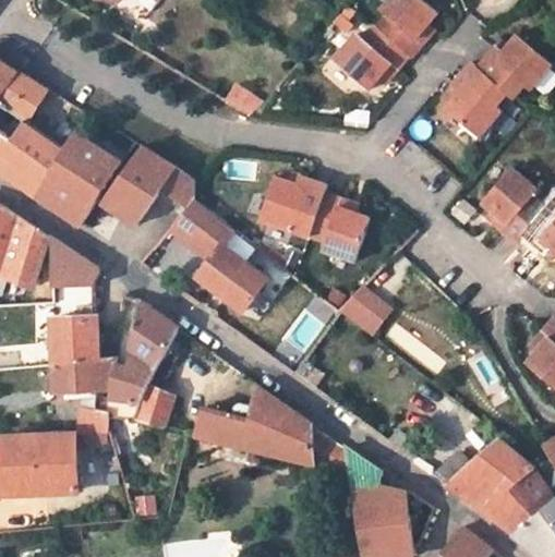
[(132,26),(148,0),(113,0),(108,9),(132,26)]
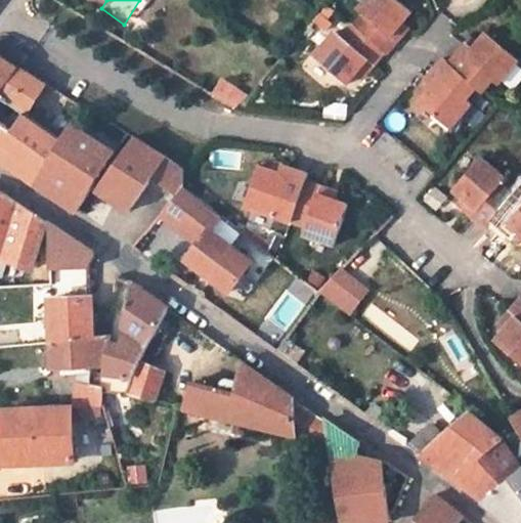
[(381,50),(398,30),(391,25),(398,16),(405,8),(395,0),(355,0),(352,4),(359,11),(349,24),(346,22),(335,33),(330,29),(308,53),(342,80),(350,71),(356,64),(361,69),(379,49),(381,50)]
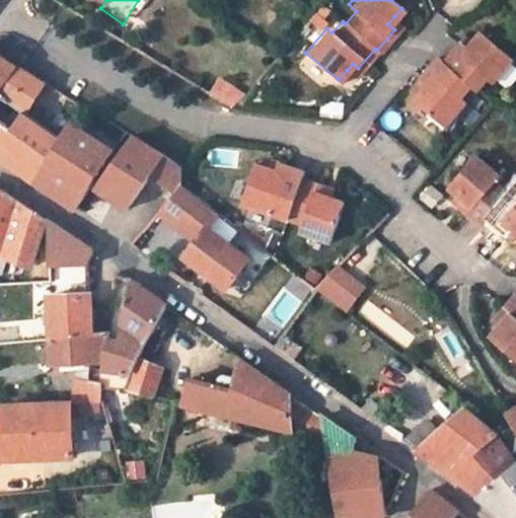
[(324,4),(313,18),(321,25),(326,19),(324,17),(330,9),(324,4)]
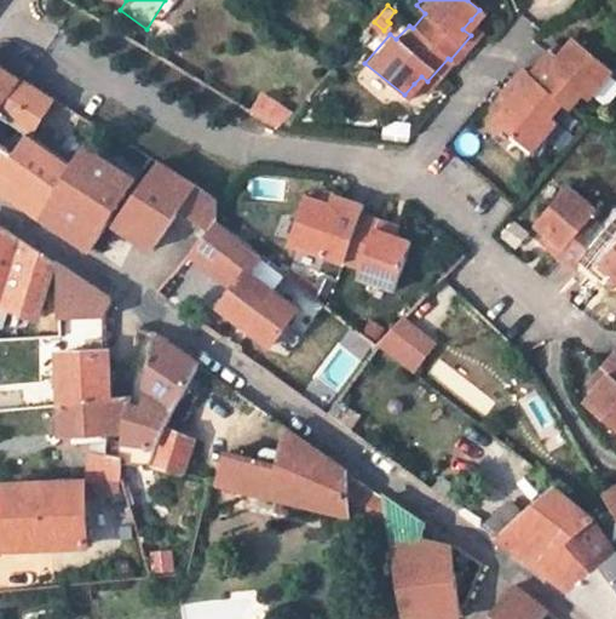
[(471,19),(462,29),(471,35),(479,26),(471,19)]
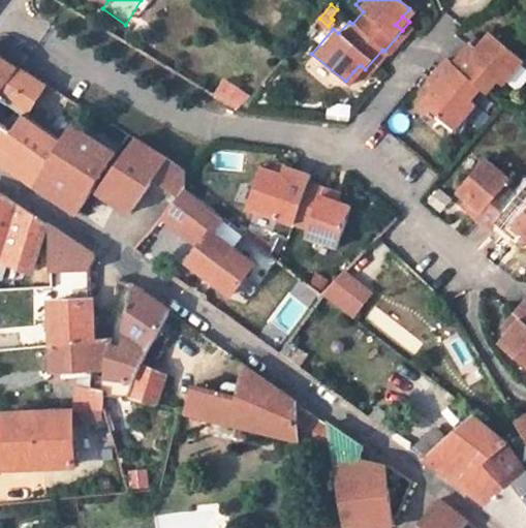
[(431,71),(436,75),(430,85),(422,94),(455,122),(477,96),(470,90),(481,79),(487,84),(499,70),(503,73),(507,70),(519,79),(525,69),(525,56),(522,53),(524,50),(491,23),(482,33),(475,40),(470,35),(453,56),(447,52),(431,71)]
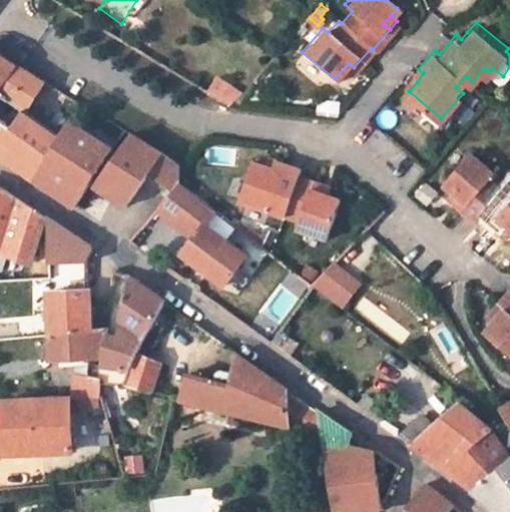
[(461,39),(467,32),(462,27),(456,34),(461,39)]
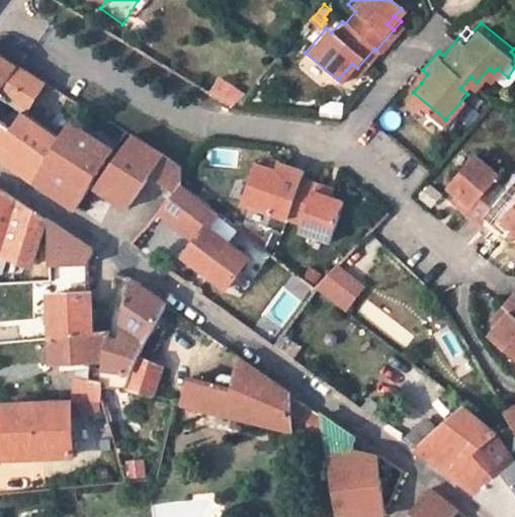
[(13,54),(25,61),(29,54),(18,46),(13,54)]
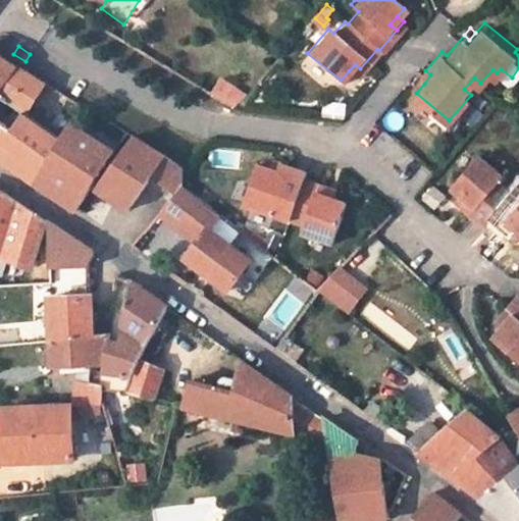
[(10,61),(0,54),(0,94),(6,99),(22,110),(43,82),(10,61)]
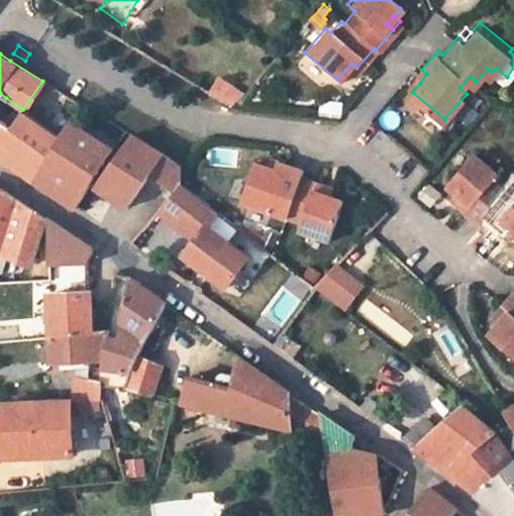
[(351,64),(345,70),(351,74),(356,68),(351,64)]
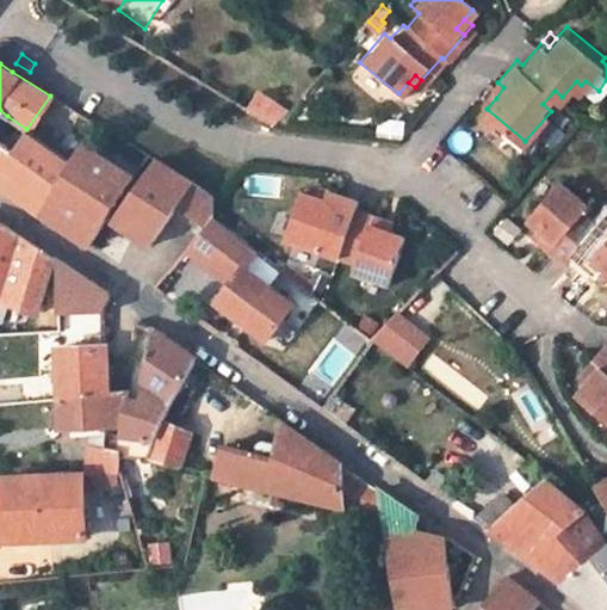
[(489,92),(496,98),(503,87),(497,82),(489,92)]
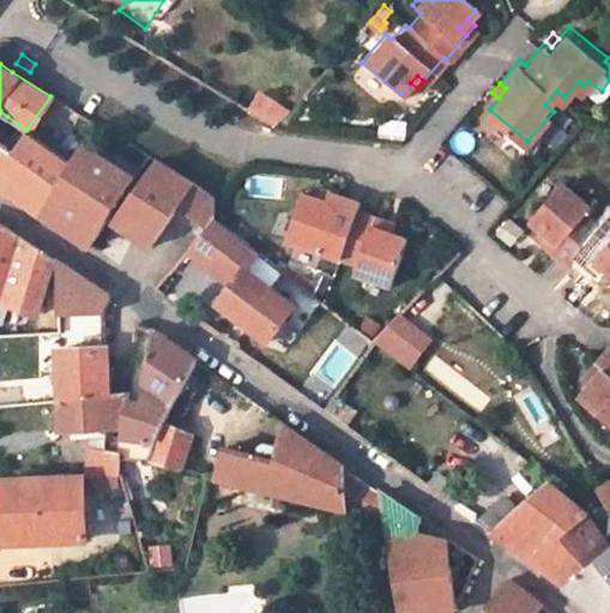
[(287,110),(267,100),(257,110),(272,120),(287,110)]
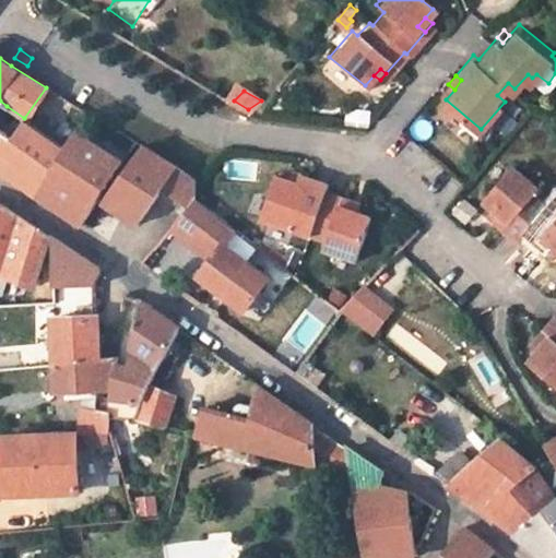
[(0,130),(10,138),(16,130),(0,120),(0,114),(7,106),(0,101),(0,130)]
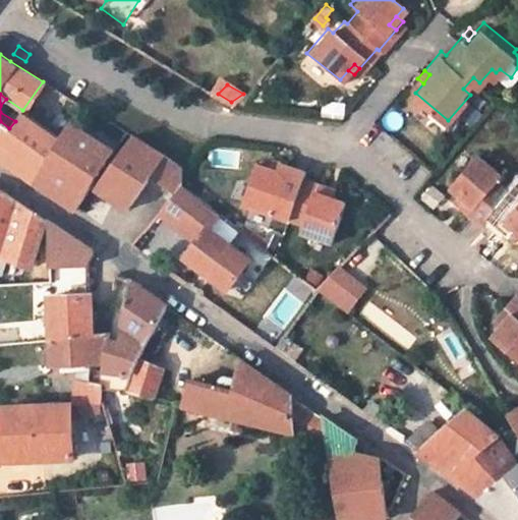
[(60,137),(22,110),(15,121),(9,128),(0,121),(0,157),(14,168),(33,181),(60,137)]
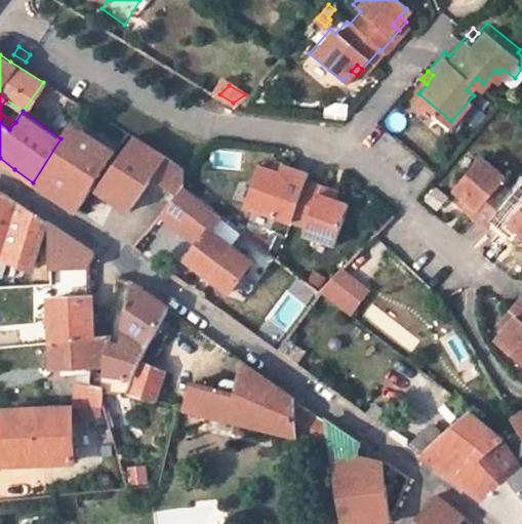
[(76,210),(114,152),(70,123),(61,138),(33,183),(56,198),(76,210)]
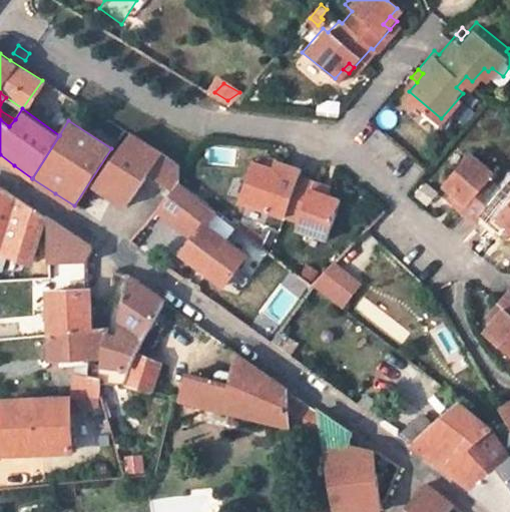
[(148,172),(171,188),(178,164),(129,132),(92,185),(123,205),(148,172)]
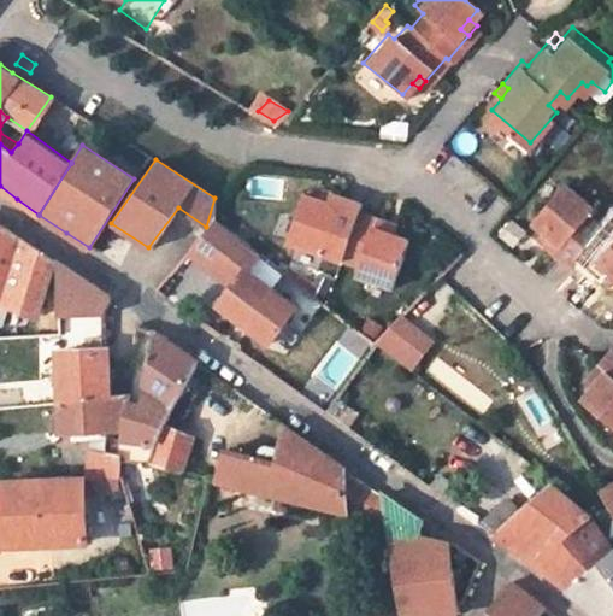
[(581,262),(603,281),(609,274),(612,276),(612,222),(607,228),(594,217),(599,210),(571,183),(537,221),(547,229),(555,236),(548,245),(576,268),(581,262)]
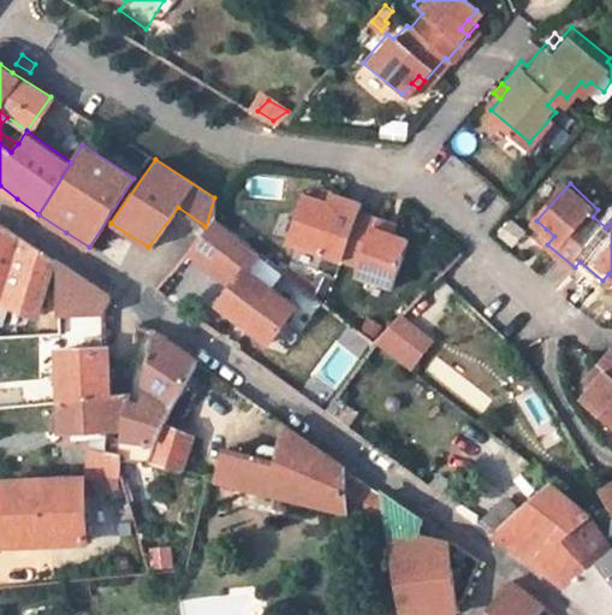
[(316,197),(325,201),(328,193),(320,190),(316,197)]
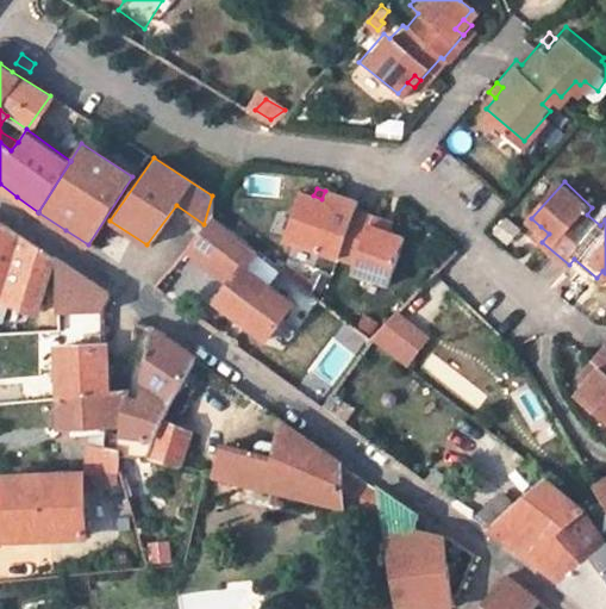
[(356,203),(325,191),(322,199),(313,196),(301,191),(282,238),(318,252),(322,244),(338,252),(336,258),(351,263),(349,269),(387,283),(403,236),(389,231),(381,228),(383,221),(354,211),(356,203)]
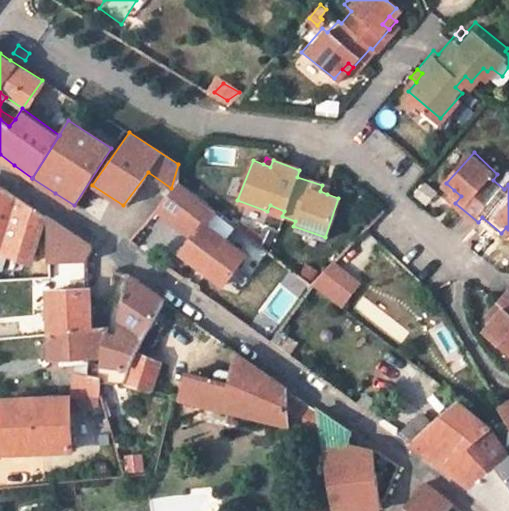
[(154,209),(192,239),(205,223),(214,210),(178,181),(154,209)]
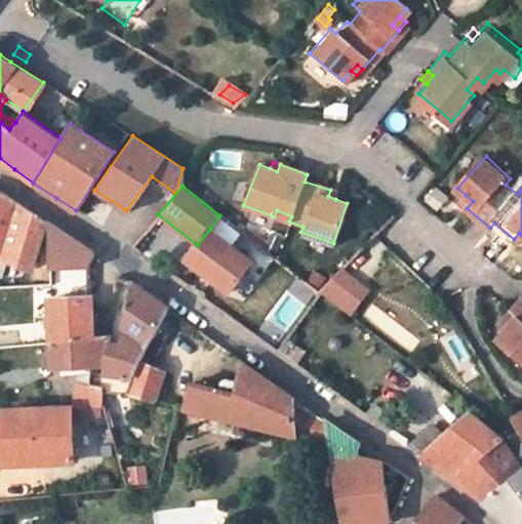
[(328,196),(335,199),(337,193),(330,190),(328,196)]
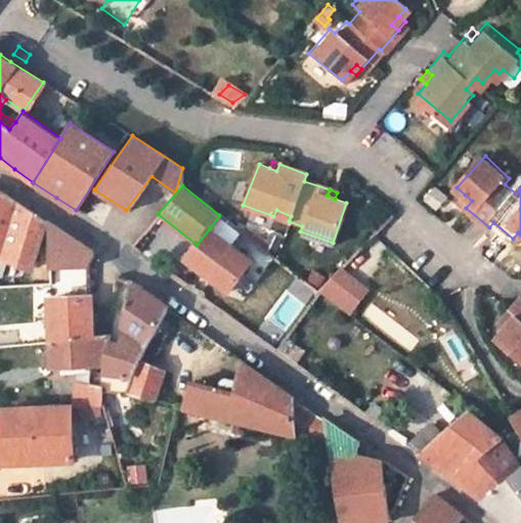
[(0,243),(2,244),(12,210),(6,207),(8,197),(0,190),(0,243)]
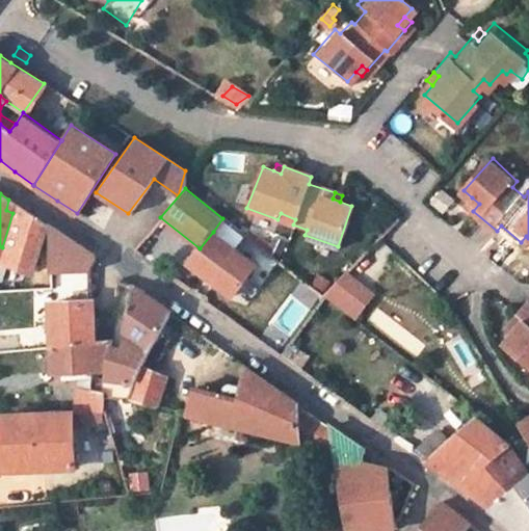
[(479,204),(472,197),(466,206),(473,211),(479,204)]
